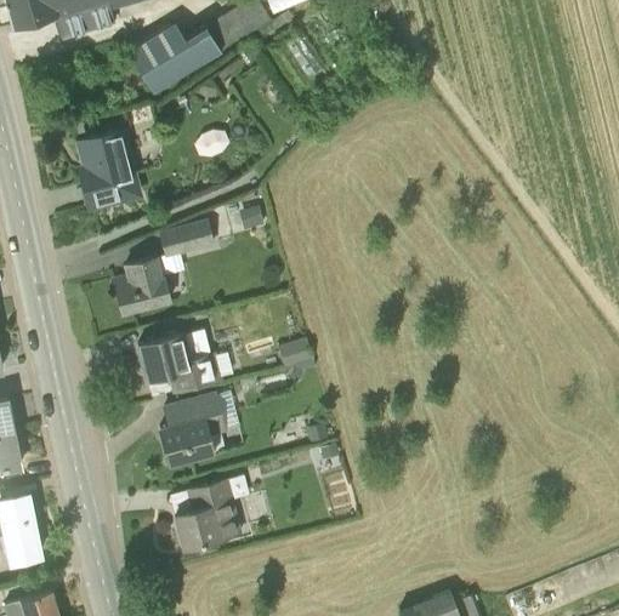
[(6,0),(15,29),(57,17),(63,41),(117,26),(112,10),(143,0),(6,0)]
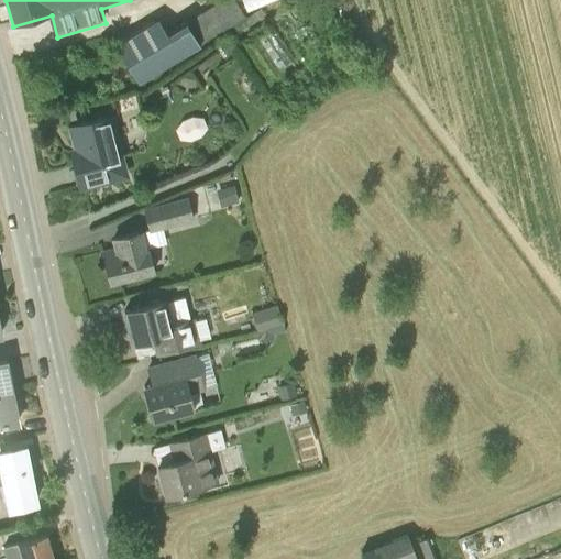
[(227,0),(169,31),(163,19),(119,42),(140,80),(252,20),(241,0),(227,0)]
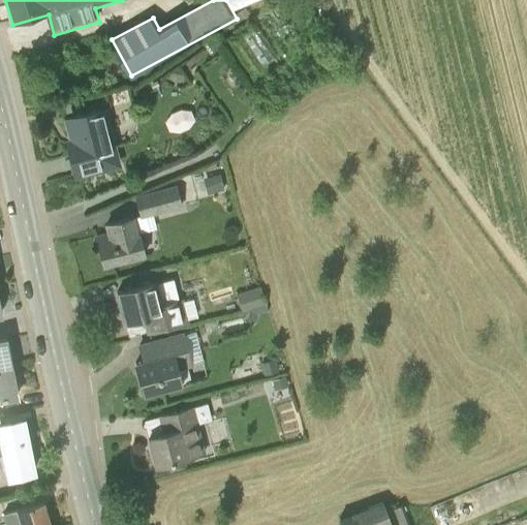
[(231,0),(237,10),(261,0),(231,0)]
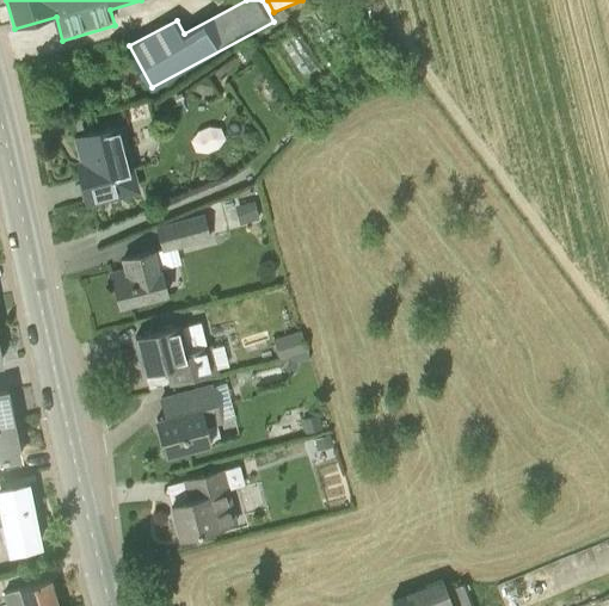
[(290,29),(263,48),(296,98),(324,79),(290,29)]
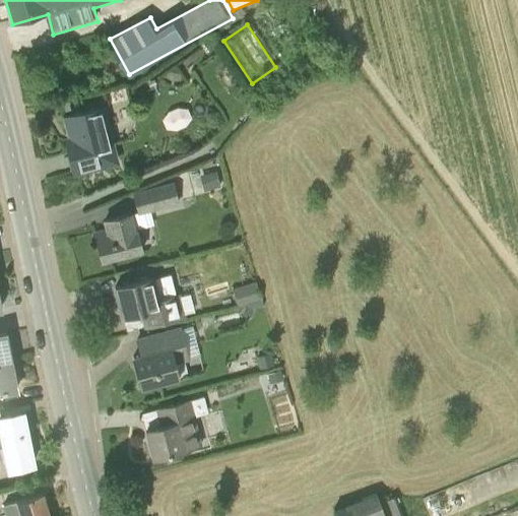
[(217,50),(211,42),(204,47),(210,55),(217,50)]
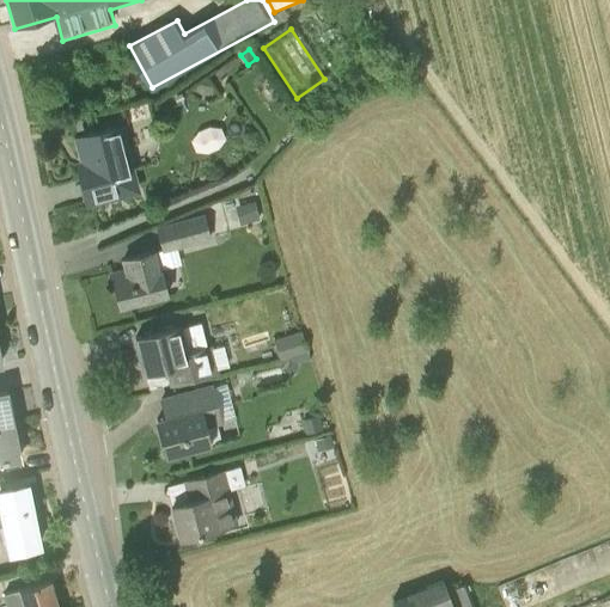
[(138,195),(122,130),(79,141),(79,142),(85,141),(91,165),(79,169),(89,207),(138,195)]
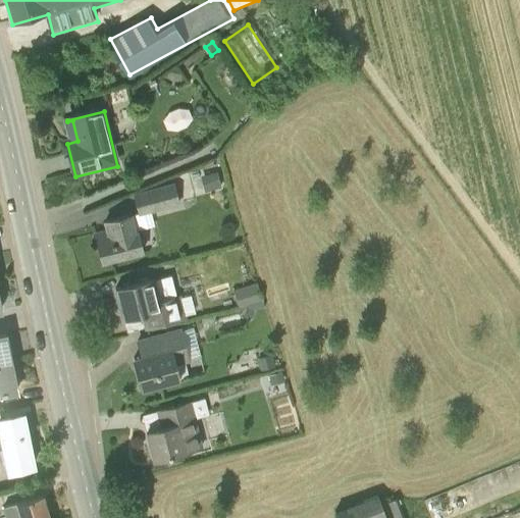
[(222,191),(218,175),(202,179),(206,195),(222,191)]
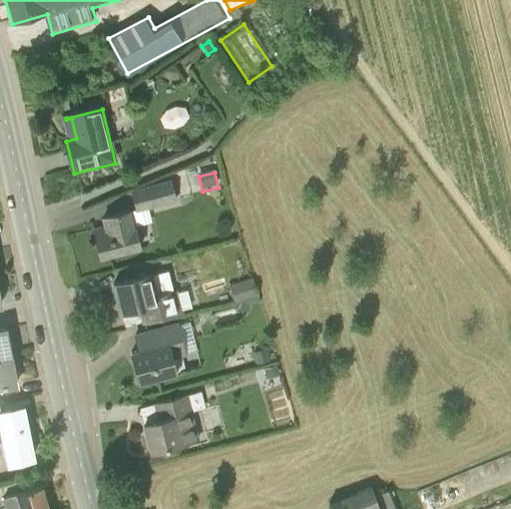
[(138,213),(149,211),(177,203),(172,185),(134,195),(138,212),(138,213)]
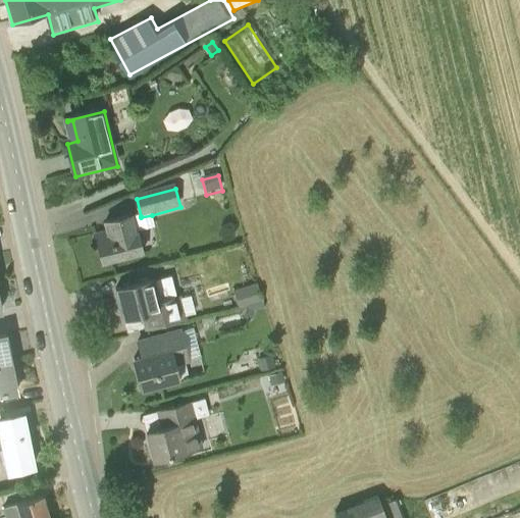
[(144,255),(139,236),(134,218),(132,219),(132,218),(106,225),(108,232),(95,237),(104,265),(144,255)]
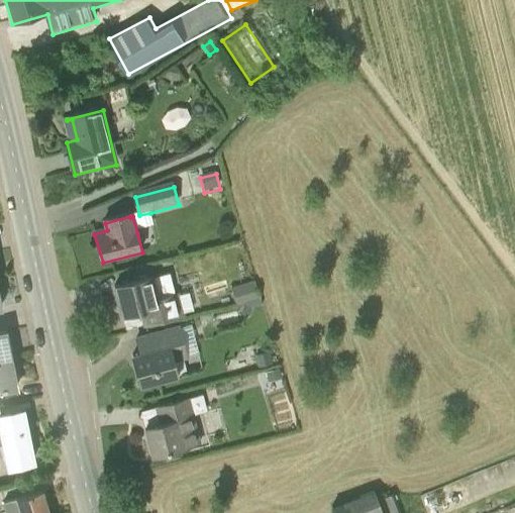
[(153,280),(116,289),(123,318),(142,313),(146,328),(185,317),(179,297),(177,298),(171,277),(153,281),(153,280)]
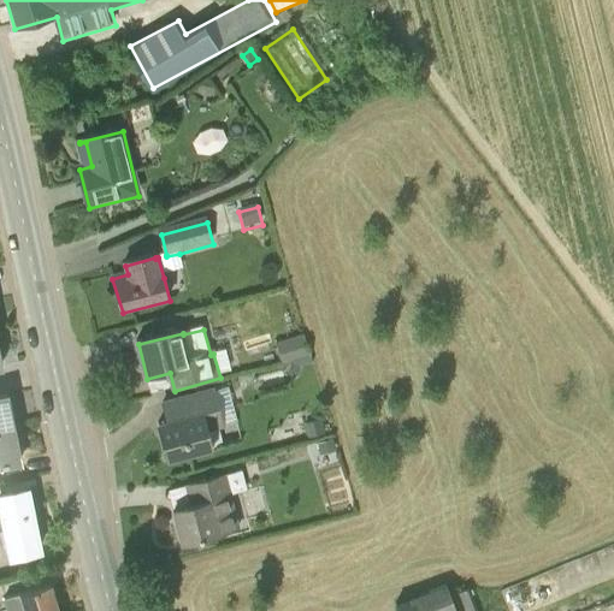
[(306,338),(277,346),(283,368),(312,361),(306,338)]
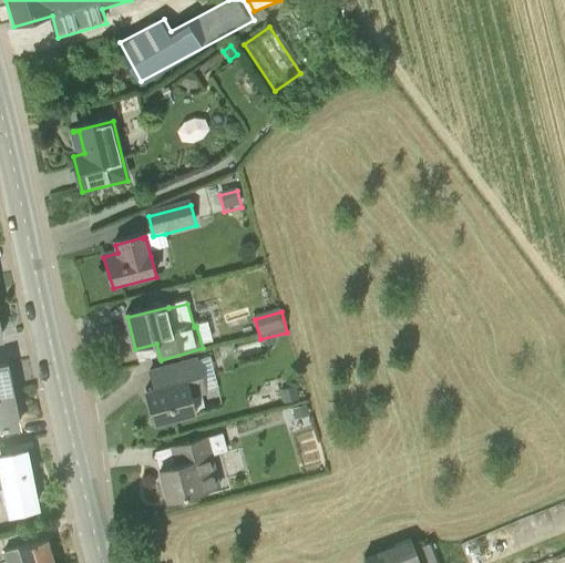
[(277,349),(280,341),(269,337),(266,346),(277,349)]
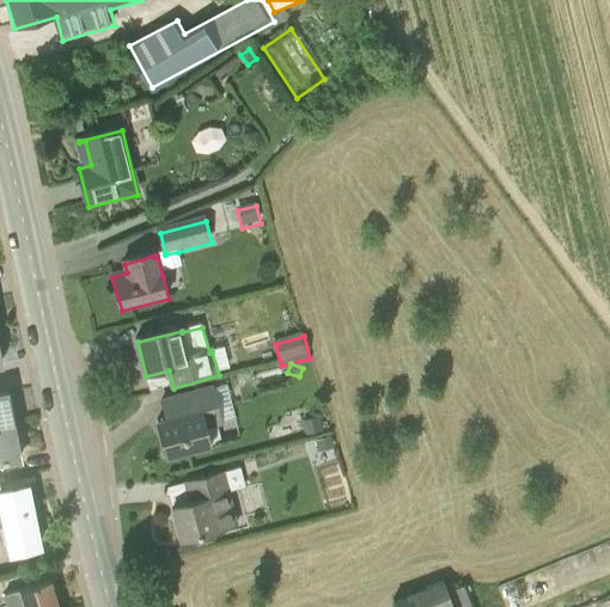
[(158,424),(168,460),(212,448),(207,430),(224,425),(214,391),(163,404),(168,422),(158,424)]
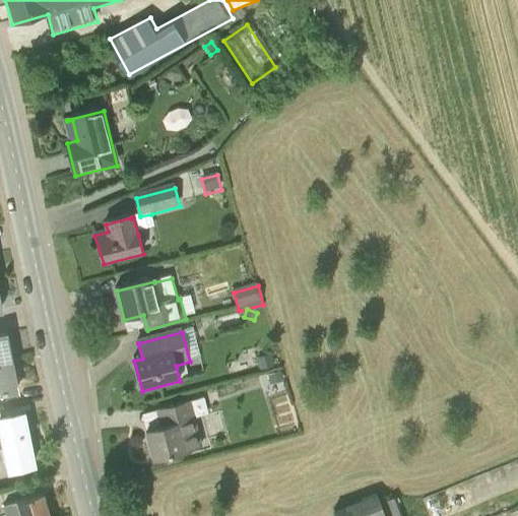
[(8,351),(8,350),(6,338),(7,337),(7,336),(0,337),(0,367),(13,365),(10,350),(8,351)]
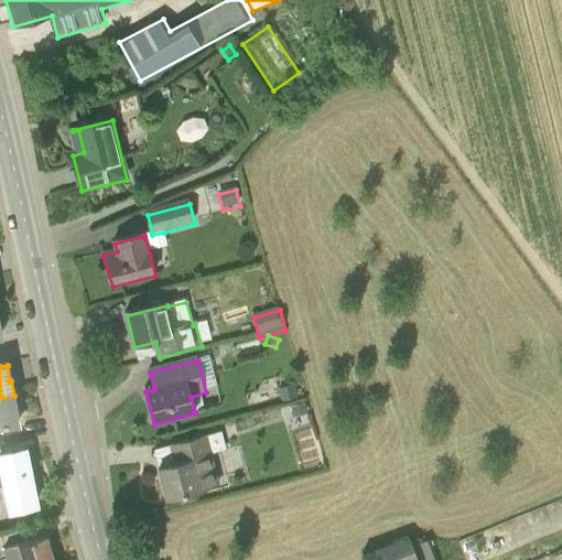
[(283,404),(299,400),(295,388),(281,391),(283,404)]
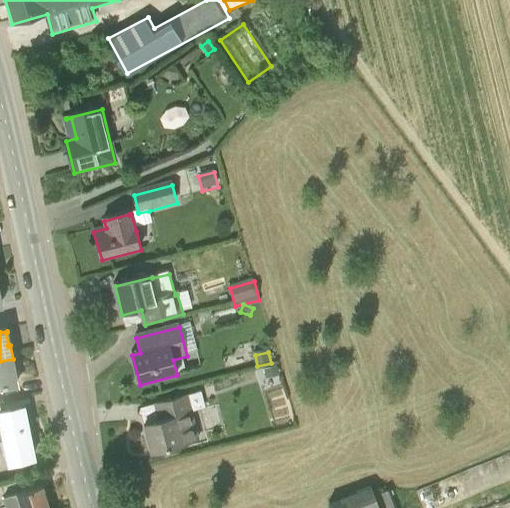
[(17,385),(14,372),(15,372),(13,359),(0,361),(0,390),(18,386),(18,385),(17,385)]
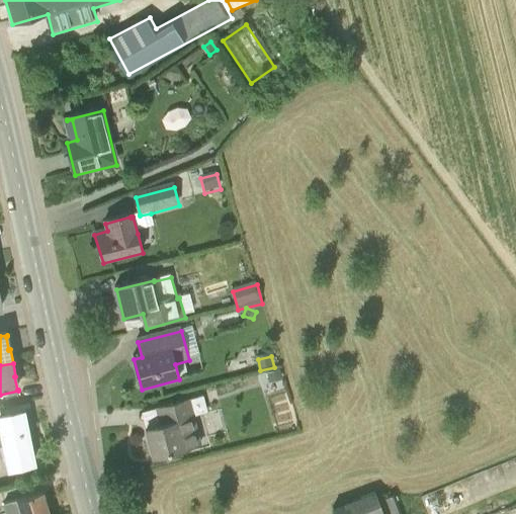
[(271,386),(283,382),(281,372),(268,375),(271,386)]
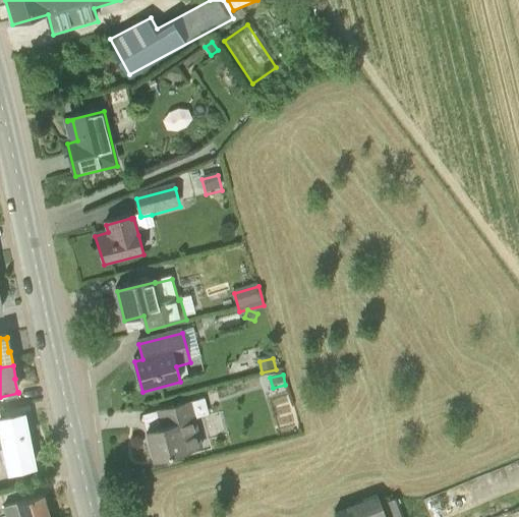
[(155,462),(204,449),(192,404),(159,413),(163,429),(148,434),(155,462)]
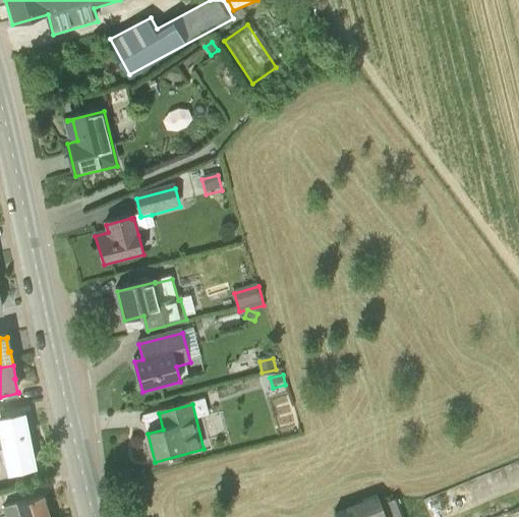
[(35,468),(23,417),(0,421),(0,450),(7,449),(12,472),(35,468)]
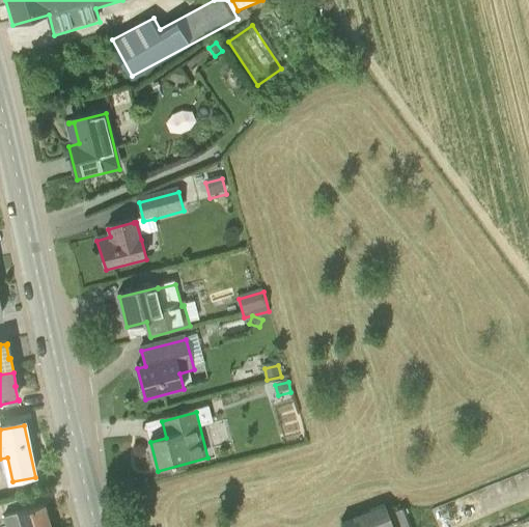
[(51,526),(45,506),(3,517),(6,526),(51,526)]
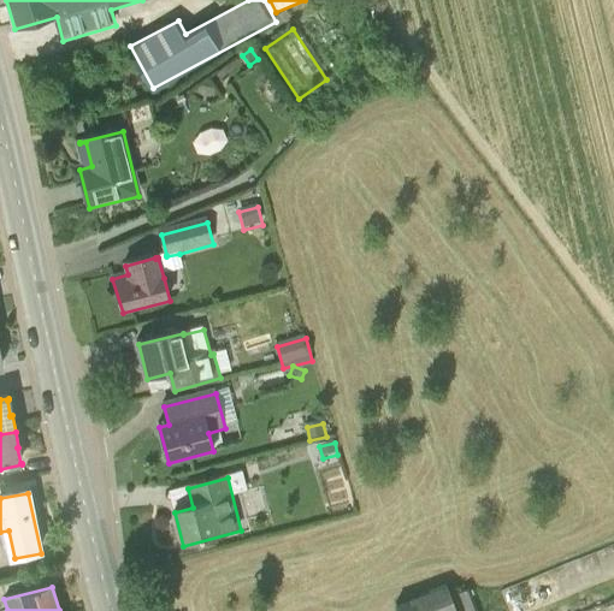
[(455,610),(448,589),(399,607),(400,610),(455,610)]
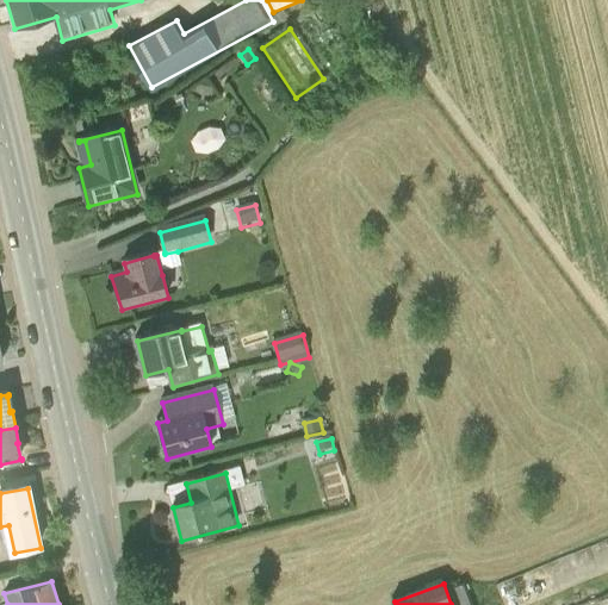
[(473,604),(467,586),(456,591),(460,604),(473,604)]
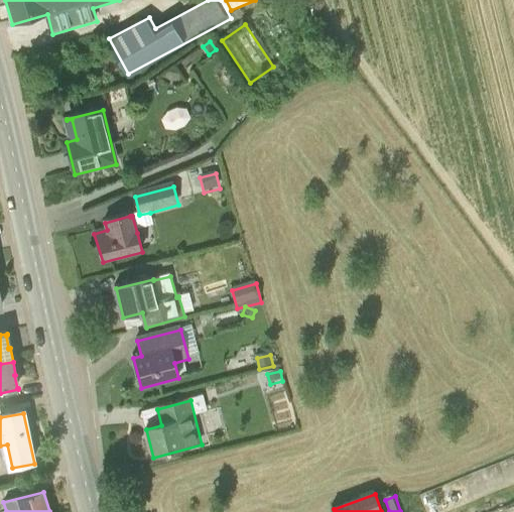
All buildings are outlined.
